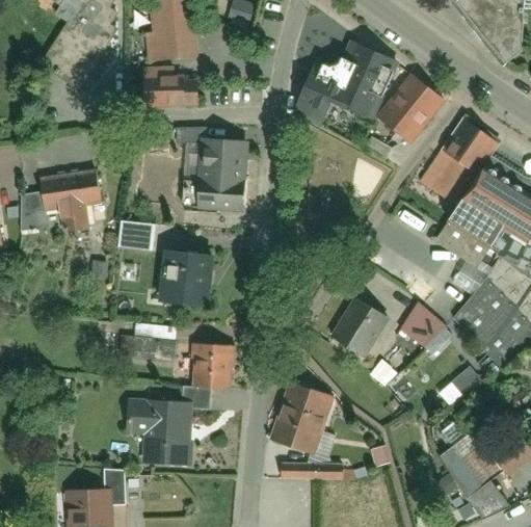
[(148,33),(149,61),(196,56),(191,0),(151,0),(153,32),(148,33)]
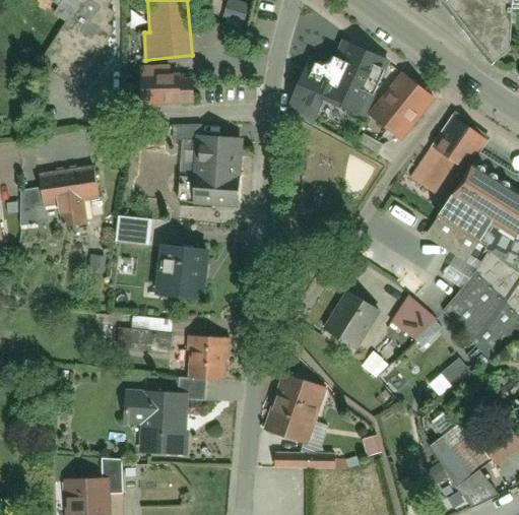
[(446,0),(493,58),(508,47),(509,0),(446,0)]
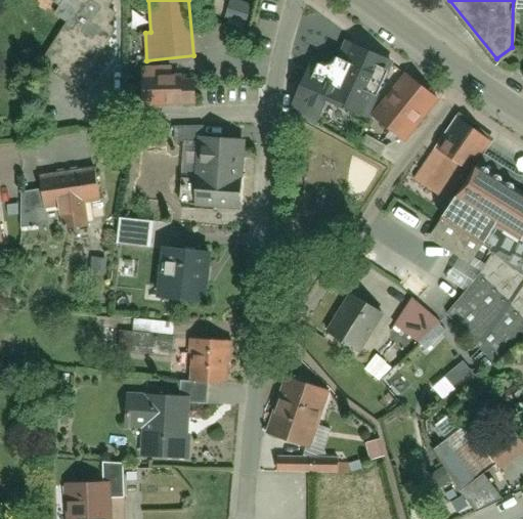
[(330,102),(363,115),(386,57),(344,42),(330,80),(303,70),(289,104),(322,120),(330,102)]
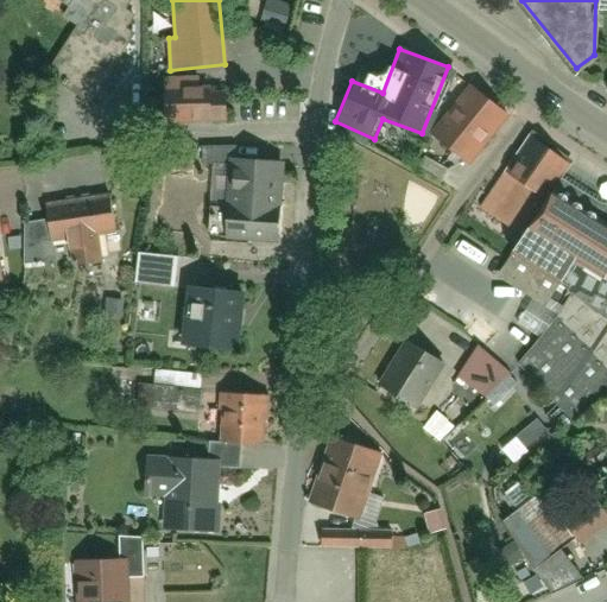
[(506,114),(468,87),(431,131),(466,162),(506,114)]
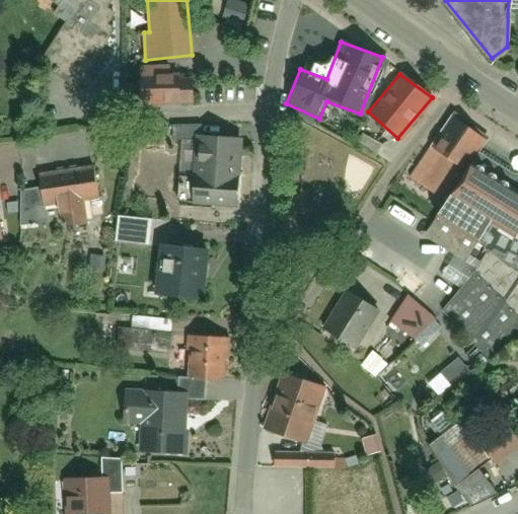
[(140,105),(194,104),(193,75),(140,77),(140,105)]
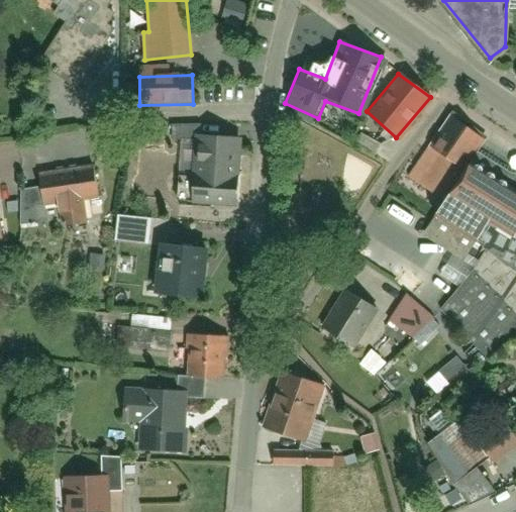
[(432,141),(468,164),(486,137),(451,113),(432,141)]
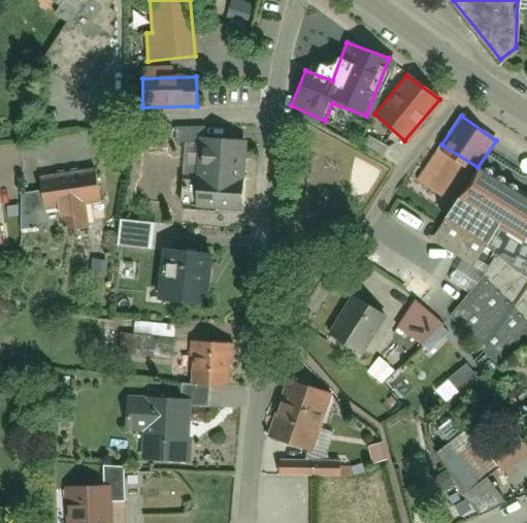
[(193,197),(242,202),(246,141),(197,137),(193,197)]
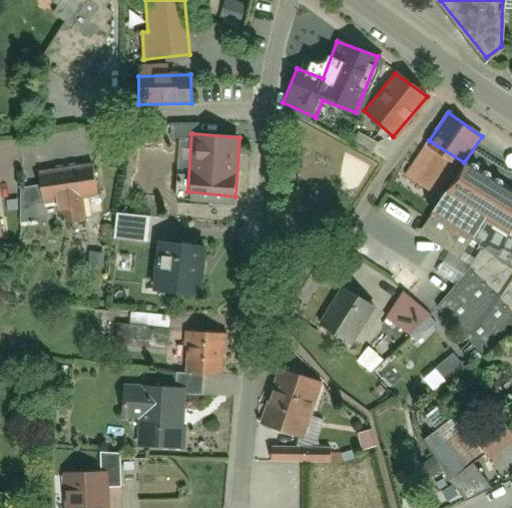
[(443,194),(464,162),(429,140),(407,169),(443,194)]
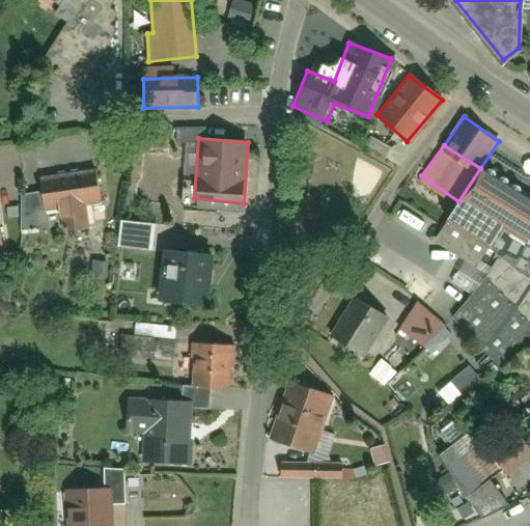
[(95,167),(67,170),(75,226),(87,224),(84,200),(100,198),(95,167)]
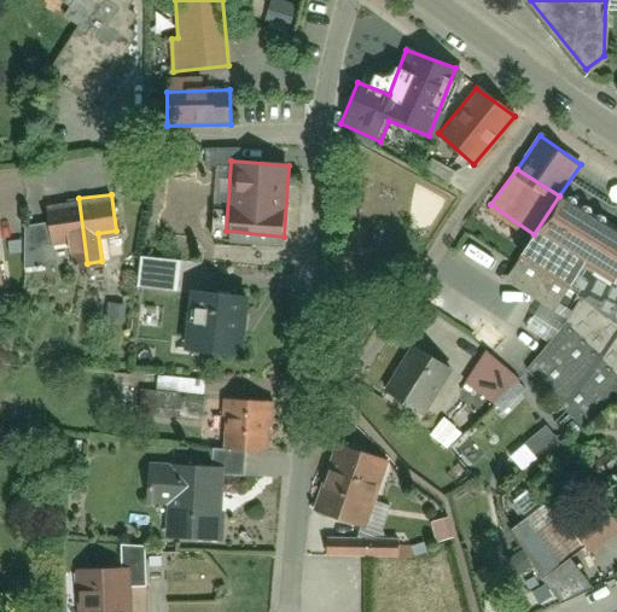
[(593,274),(616,289),(616,229),(559,196),(534,234),(519,256),(568,284),(580,267),(593,274)]
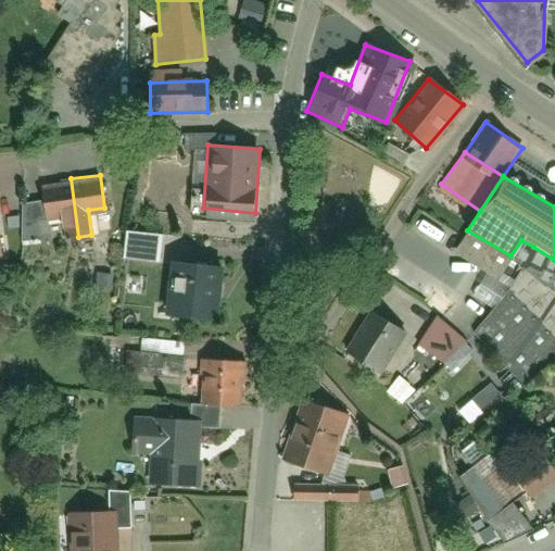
[(78,237),(71,178),(41,183),(46,216),(62,213),(66,238),(78,237)]
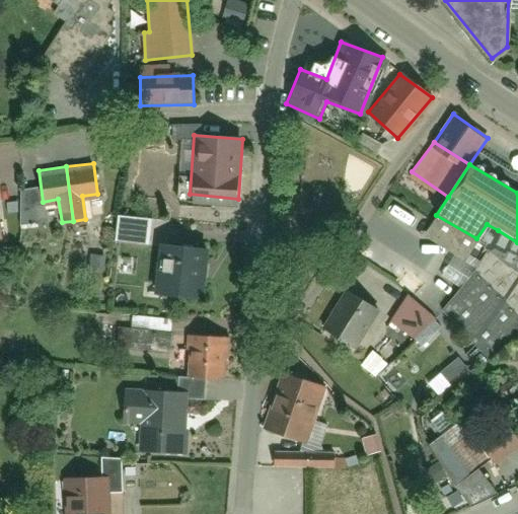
[(517,328),(517,242),(498,230),(489,246),(474,269),(444,306),(488,353),(517,328)]
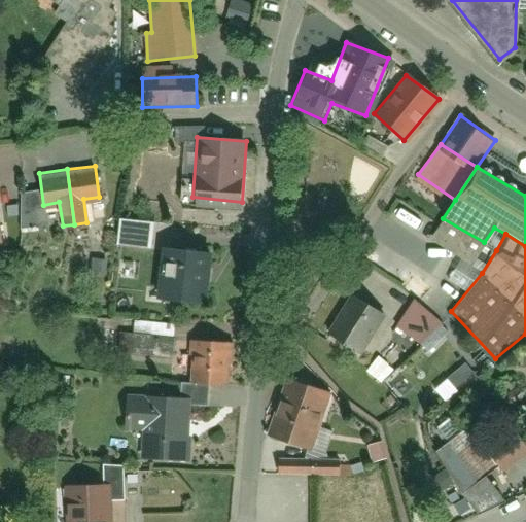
[(161,249),(153,297),(203,303),(208,254),(161,249)]
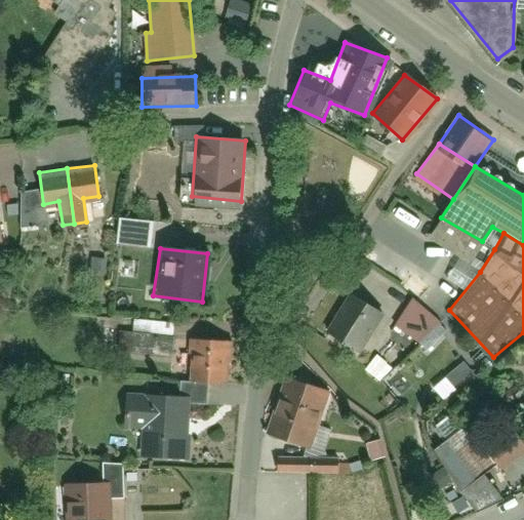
[(353,294),(326,331),(359,352),(385,314),(353,294)]
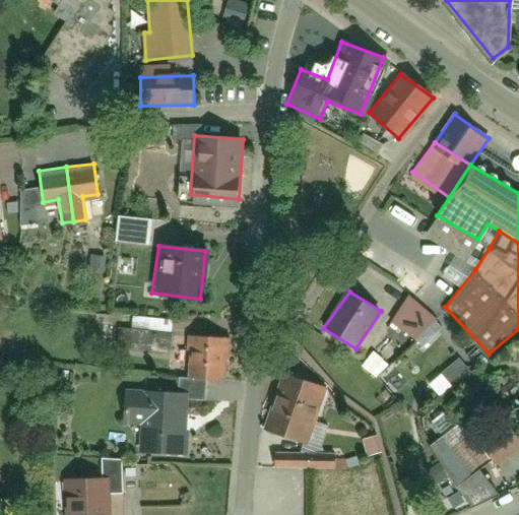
[(436,316),(408,293),(392,318),(414,335),(436,316)]
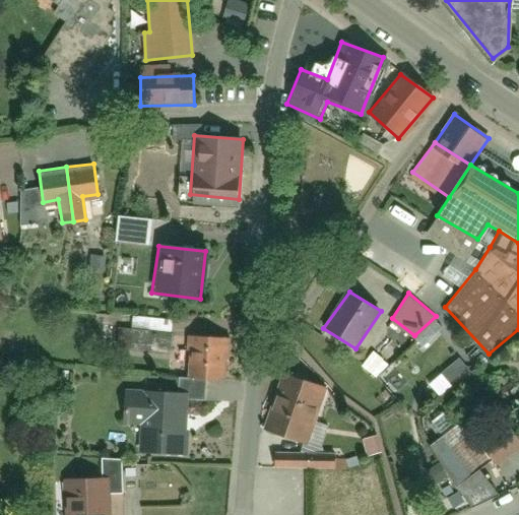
[(188,375),(226,377),(226,339),(190,337),(188,375)]
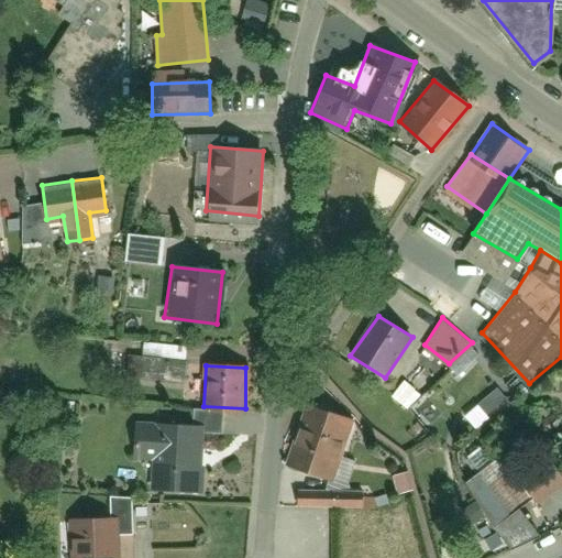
[(331,481),(352,420),(308,404),(287,463),(331,481)]
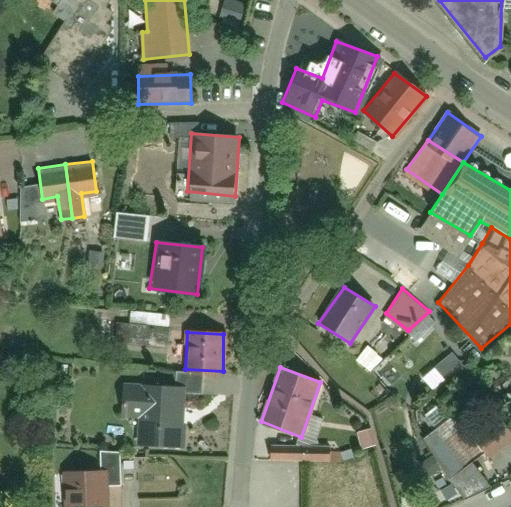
[(136,445),(181,447),(185,386),(123,383),(121,419),(137,420),(136,445)]
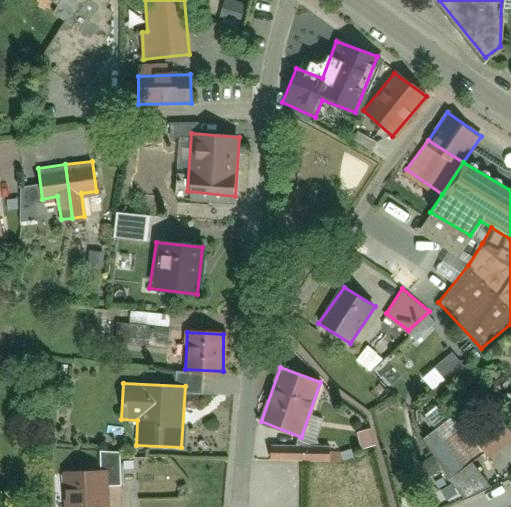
[(492,455),(510,437),(510,431),(494,412),(471,432),(492,455)]
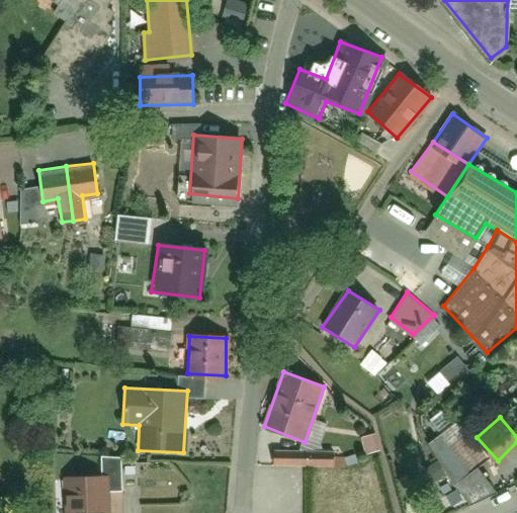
[(63,479),(64,512),(106,512),(106,478),(63,479)]
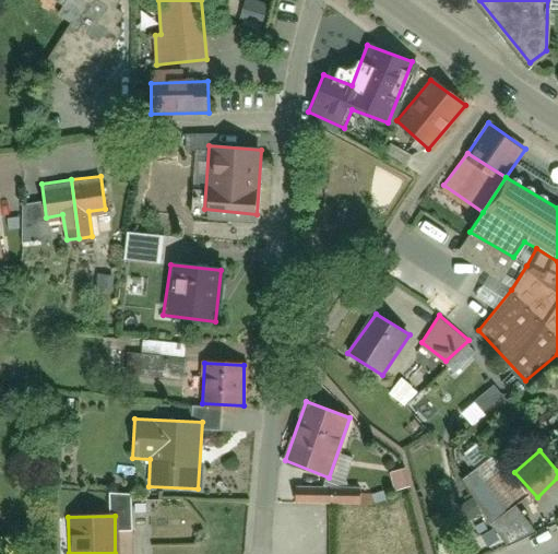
[(145,553),(181,553),(179,520),(144,521),(145,553)]
